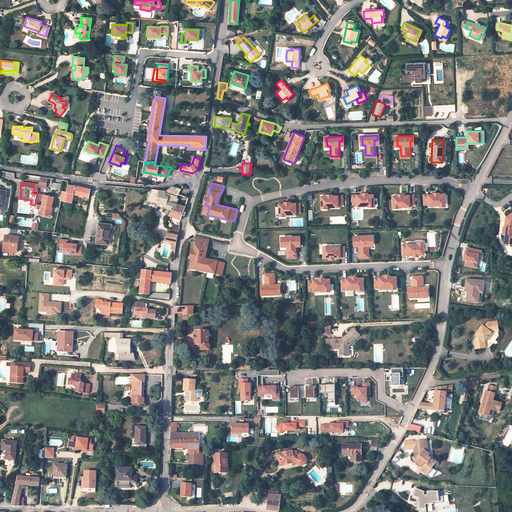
[(89,197),(90,189),(81,187),(76,185),(73,185),(68,184),(66,191),(63,191),(61,199),(72,202),(73,193),(89,197)]
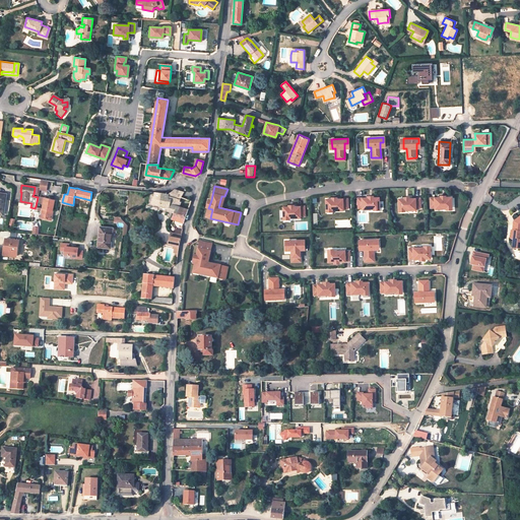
[(177,206),(183,192),(175,188),(168,194),(155,192),(153,203),(158,204),(170,206),(169,210),(174,212),(177,212),(179,206),(177,206)]
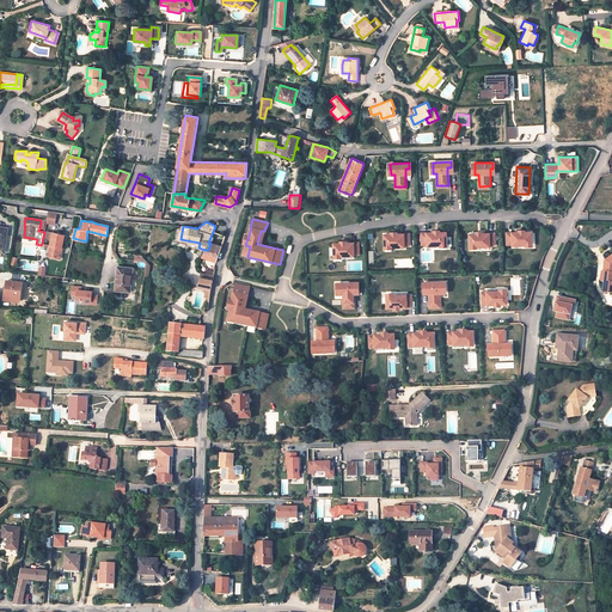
[(47,256),(59,258),(61,248),(62,248),(65,236),(47,232),(46,238),(51,239),(50,245),(49,245),(48,250),(47,252),(47,256)]
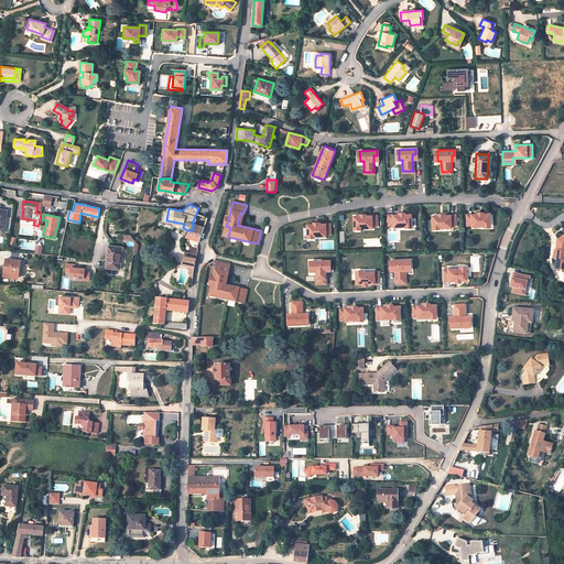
[(478,214),(467,215),(467,226),(473,226),(473,228),(480,228),(480,225),(484,225),(490,225),(490,214),(484,214),(478,214)]
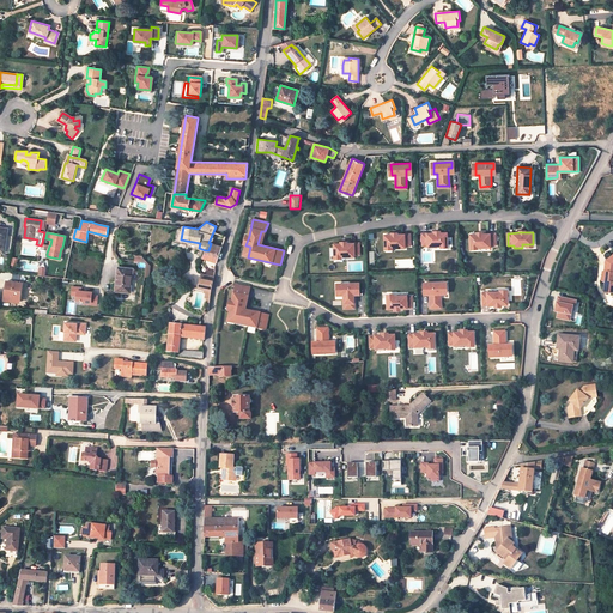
[(434,234),(422,234),(423,246),(428,246),(428,248),(437,248),(437,246),(441,246),(448,246),(448,234),(441,234),(434,234)]
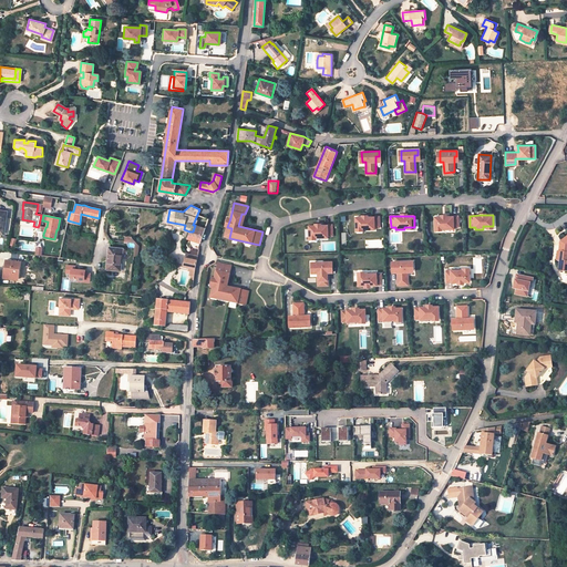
[(441,217),(434,217),(435,228),(442,228),(445,228),(445,230),(454,230),(454,227),(459,227),(459,216),(447,217),(441,217)]
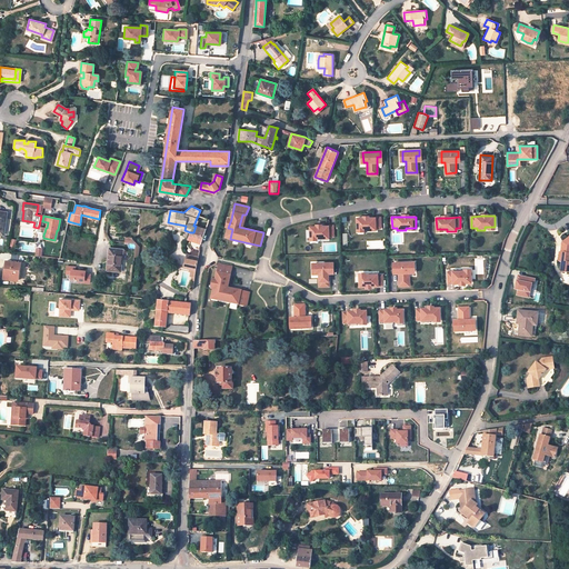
[(358,219),(358,230),(365,230),(368,230),(368,232),(377,232),(377,230),(381,230),(381,219),(370,219),(363,219),(358,219)]
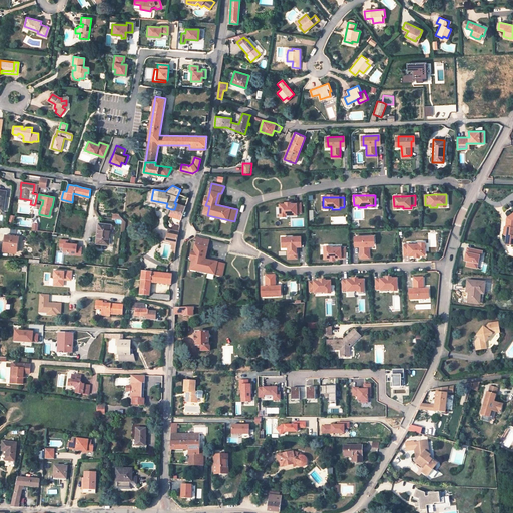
[(285,203),(279,203),(280,213),(286,213),(289,213),(289,215),(297,215),(297,212),(301,212),(301,202),(291,203),(285,203)]
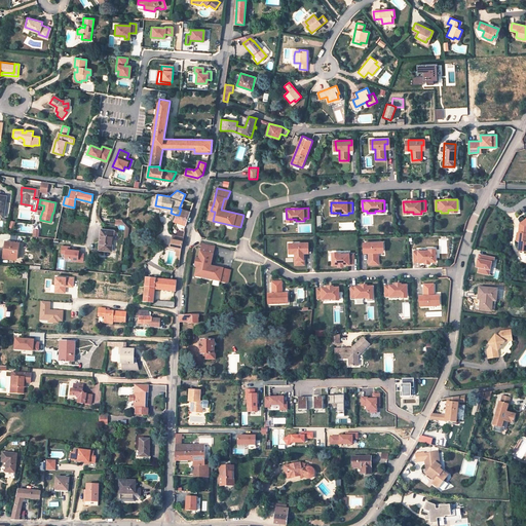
[(179,222),(186,225),(190,212),(181,209),(179,215),(180,216),(179,222)]
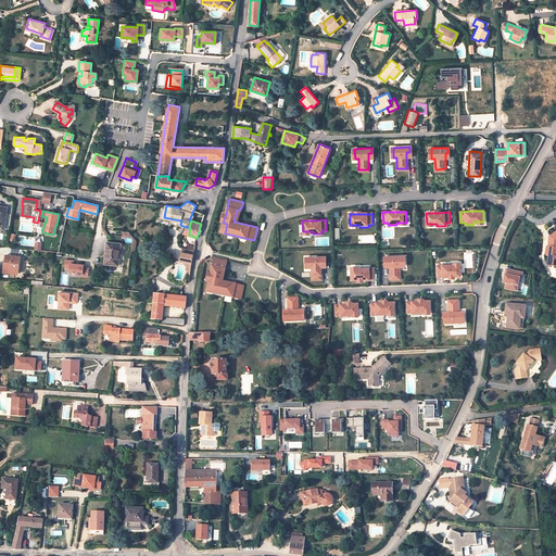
[(555,230),(554,232),(553,241),(550,240),(548,244),(547,244),(545,253),(548,254),(546,264),(555,265),(555,230)]
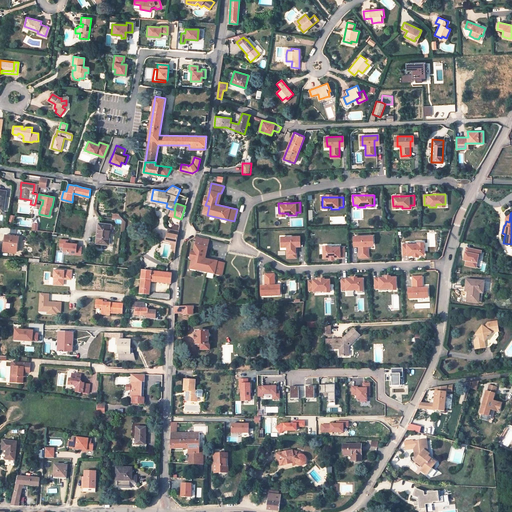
[(110,225),(98,224),(96,243),(108,244),(110,225)]
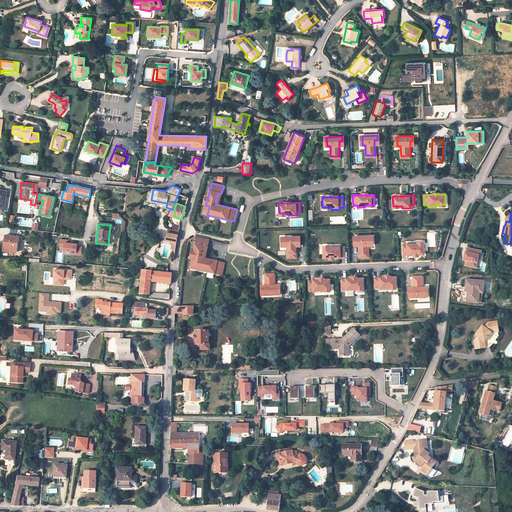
[(178,234),(167,231),(165,239),(170,240),(176,241),(178,234)]
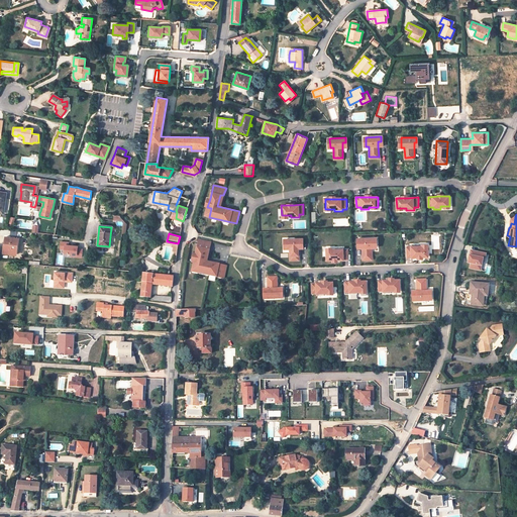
[(16,254),(18,238),(4,236),(2,252),(16,254)]
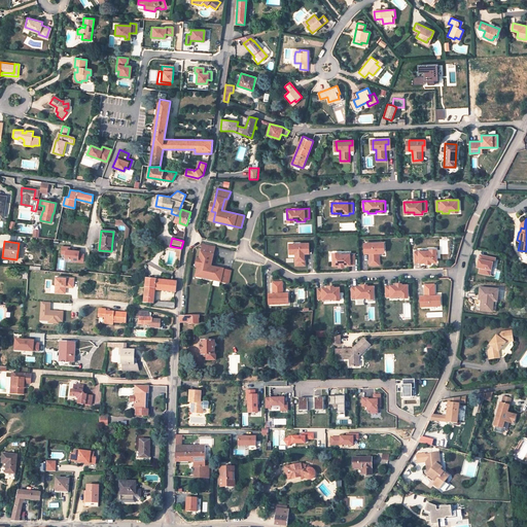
[(307,243),(291,243),(291,253),(294,253),(294,264),(305,264),(304,254),(304,248),(307,248),(307,243)]
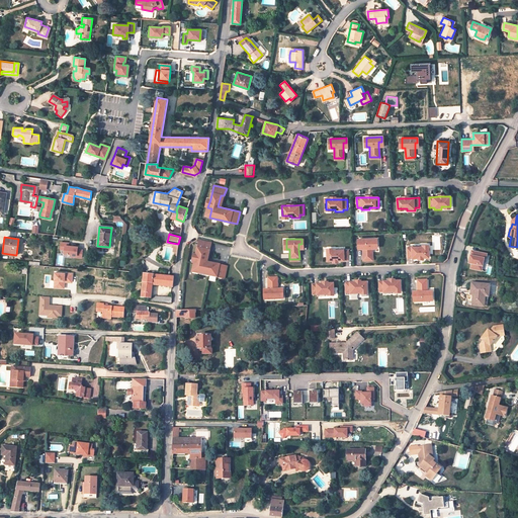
[(375,239),(359,239),(360,244),(363,244),(363,249),(363,259),(372,258),(372,249),(375,248),(375,239)]
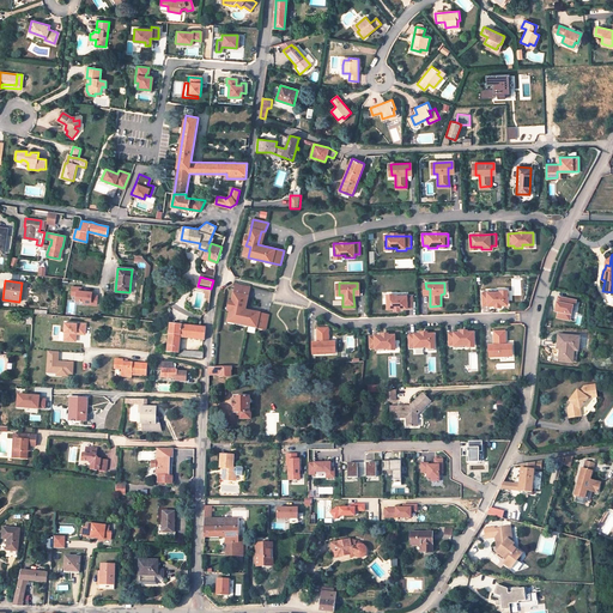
[(250,287),(236,284),(232,301),(230,311),(236,313),(234,322),(266,329),(268,315),(242,309),(244,298),(244,296),(248,296),(250,287)]
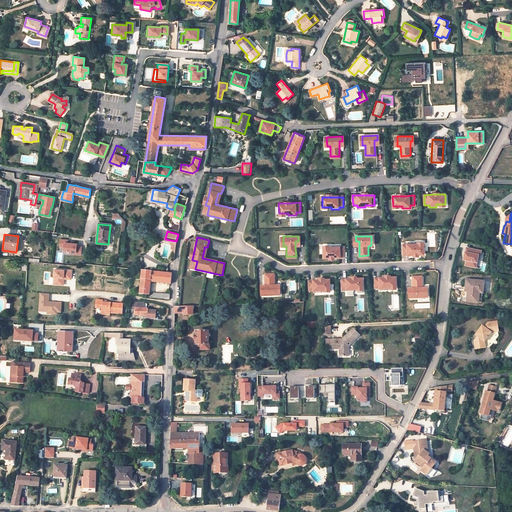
[(68,240),(60,239),(60,245),(64,246),(64,250),(71,250),(70,253),(81,254),(82,247),(77,246),(77,243),(68,242),(68,240)]
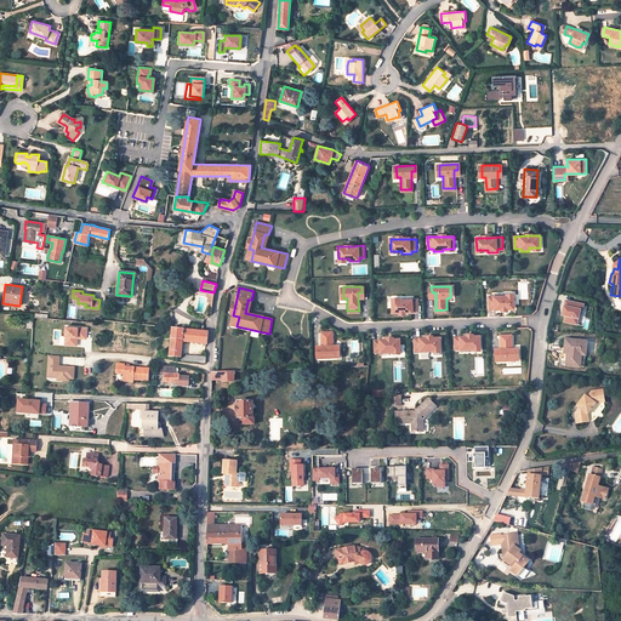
[(500,296),(493,297),(489,297),(489,309),(501,308),(507,308),(514,308),(514,296),(510,296),(508,294),(500,294),(500,296)]
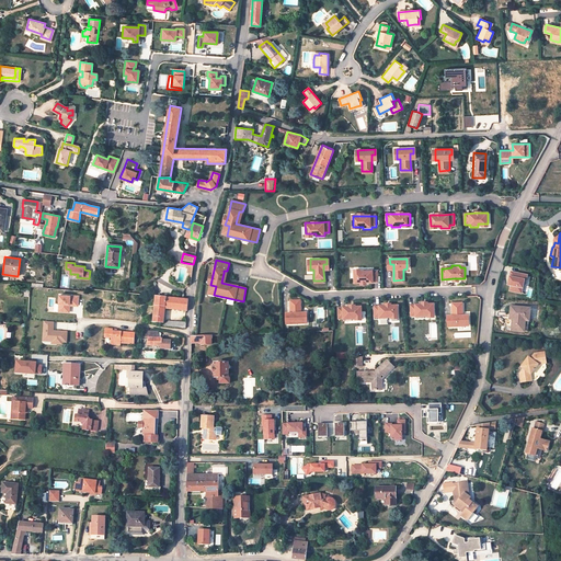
[(357,271),(352,271),(352,282),(358,282),(365,281),(376,281),(375,270),(370,270),(370,267),(362,267),(362,271),(357,271)]
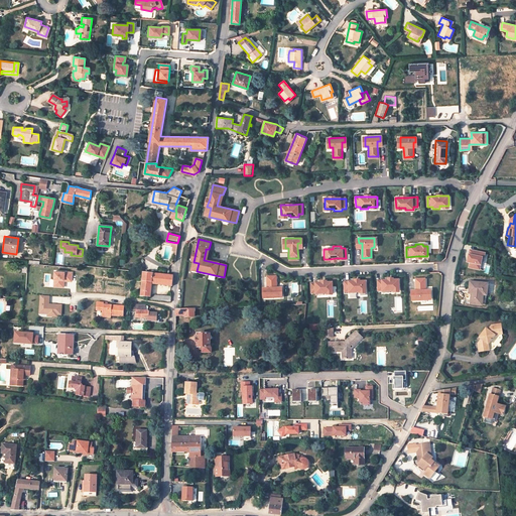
[(471,250),(468,268),(483,271),(486,252),(471,250)]
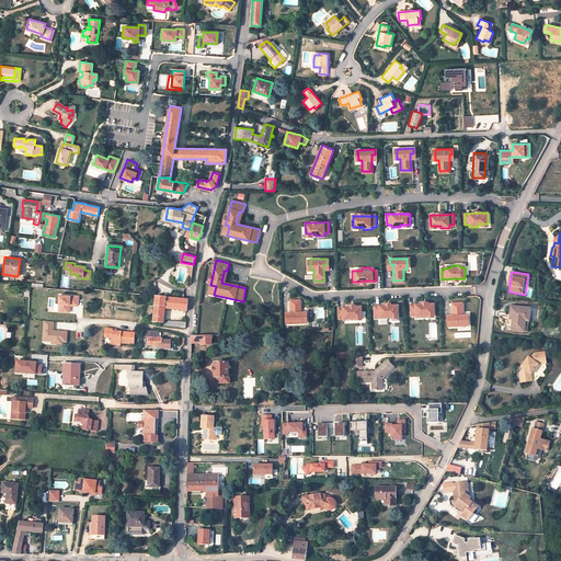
[(69,312),(69,306),(77,306),(78,297),(59,296),(58,312),(69,312)]
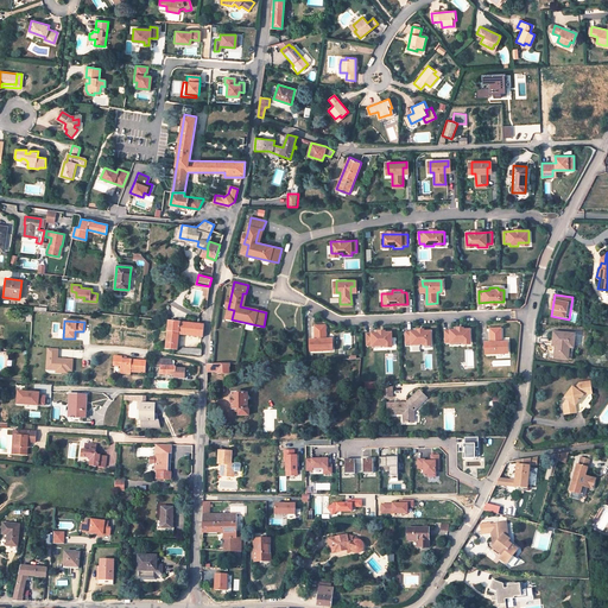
[(166,349),(176,350),(177,350),(177,349),(179,334),(203,337),(204,324),(198,323),(169,321),(166,349)]
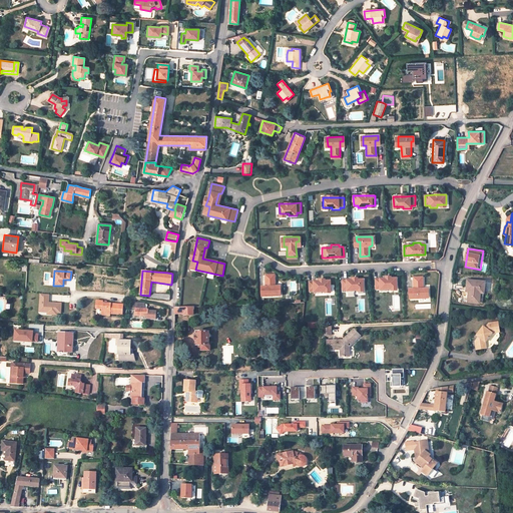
[(275,277),(266,277),(266,286),(266,292),(263,292),(264,297),(279,296),(278,287),(276,287),(275,277)]
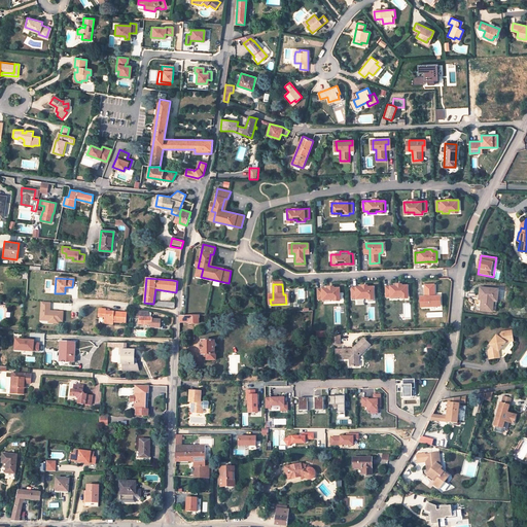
[(481,284),(480,290),(483,291),(482,295),(481,306),(493,307),(494,291),(498,291),(498,285),(481,284)]
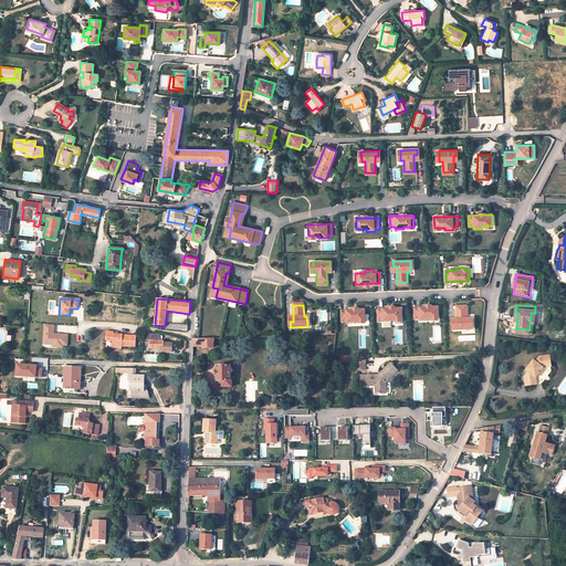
[(427,307),(415,308),(416,320),(420,320),(420,322),(429,322),(429,318),(432,318),(439,318),(439,307),(432,307),(427,307)]
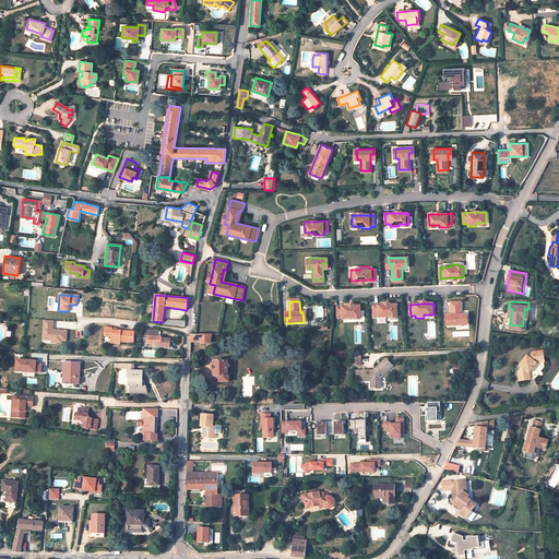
[(461,304),(451,304),(452,314),(449,314),(449,325),(465,324),(465,319),(462,320),(462,314),(461,304)]
